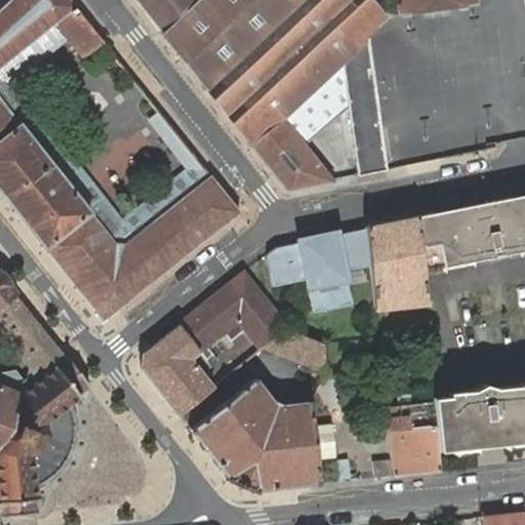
[(82,55),(103,39),(71,0),(8,0),(0,8),(0,193),(101,323),(239,210),(159,110),(149,118),(189,167),(200,182),(123,243),(115,242),(0,98),(0,66),(56,22),(67,36),(82,55)]
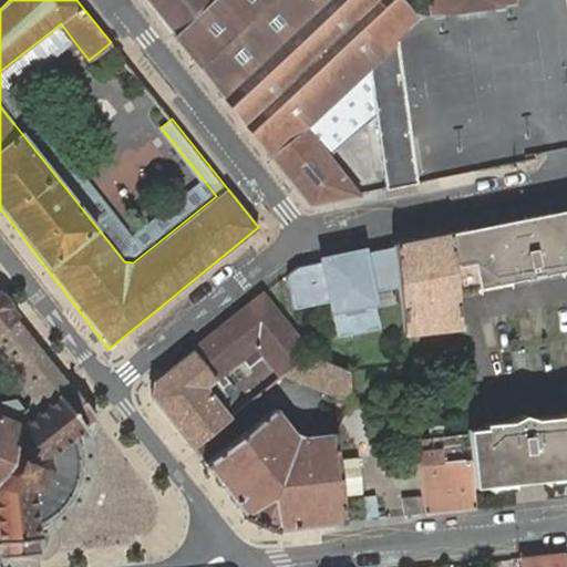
[(146,0),(175,35),(212,0),(146,0)]
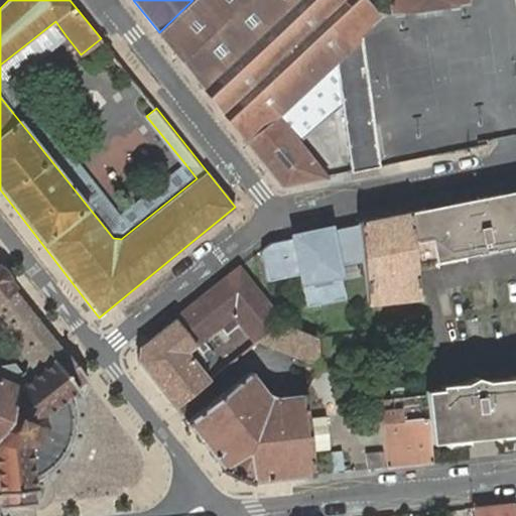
[(373,118),(362,35),(381,17),(364,0),(192,0),(159,32),(281,186),(326,177),(298,142),(342,104),(345,123),(373,118)]
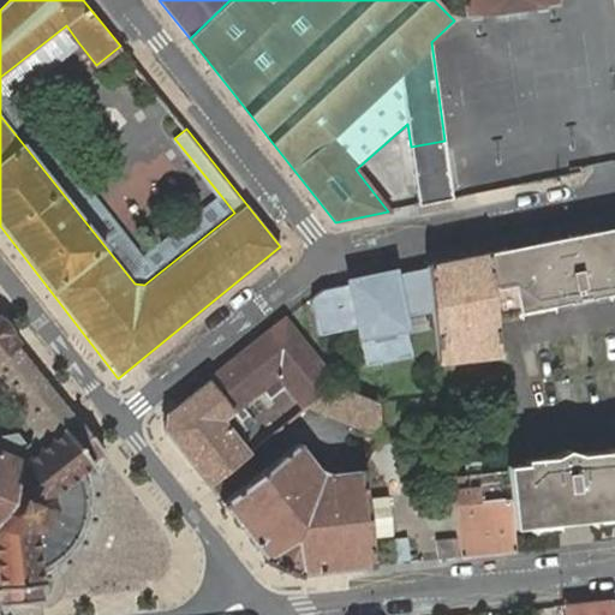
[(461,0),(465,19),(560,6),(559,0),(461,0)]
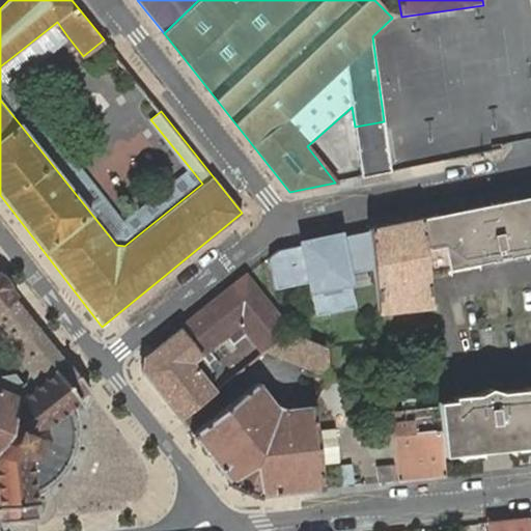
[(10,83),(67,36),(57,22),(0,66),(0,100),(116,245),(124,246),(202,184),(191,169),(122,223),(10,83)]
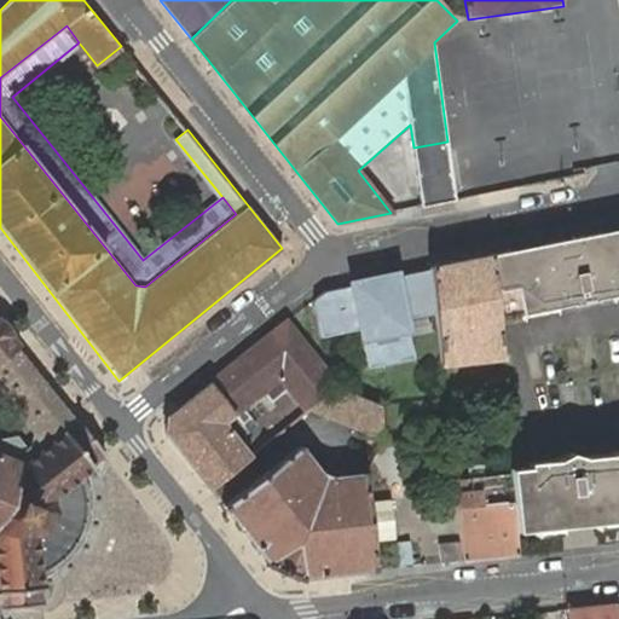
[(447,142),(414,148),(422,207),(455,200),(447,142)]
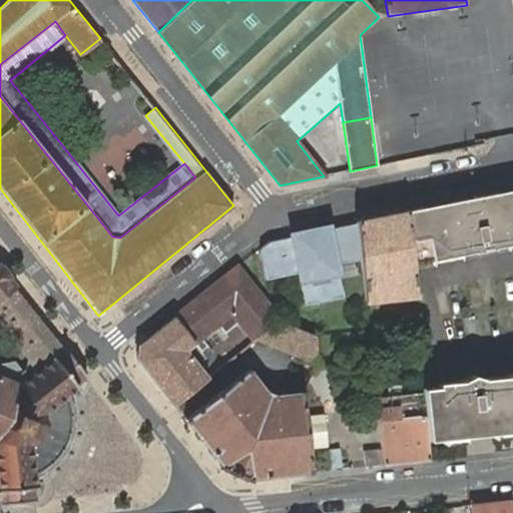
[(512,188),(407,210),(412,263),(512,242),(512,188)]
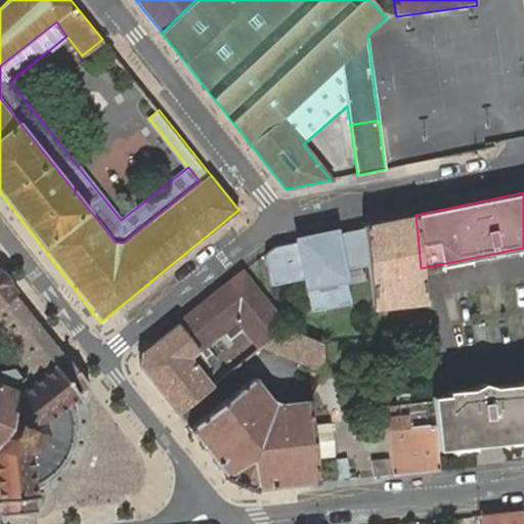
[(364,225),(364,228),(368,265),(369,274),(373,298),(374,306),(385,305),(383,291),(412,287),(413,302),(416,319),(427,317),(425,301),(421,268),(416,215),(364,225)]
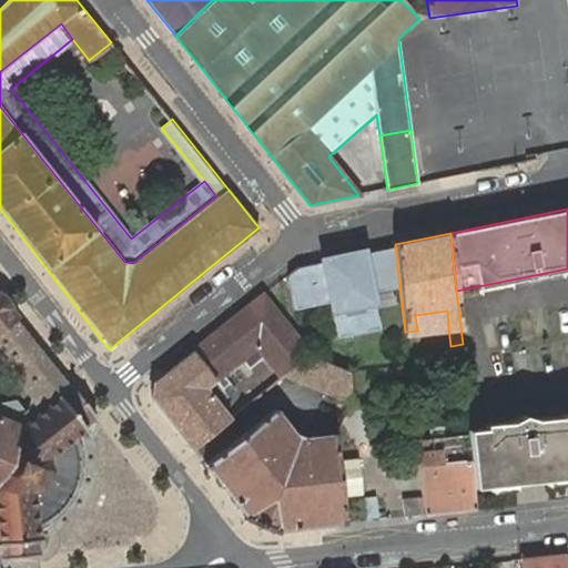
[(297,267),(287,275),(295,310),(331,302),(338,337),(379,328),(372,293),(399,287),(395,247),(363,254),(363,251),(322,260),(323,262),(297,267)]
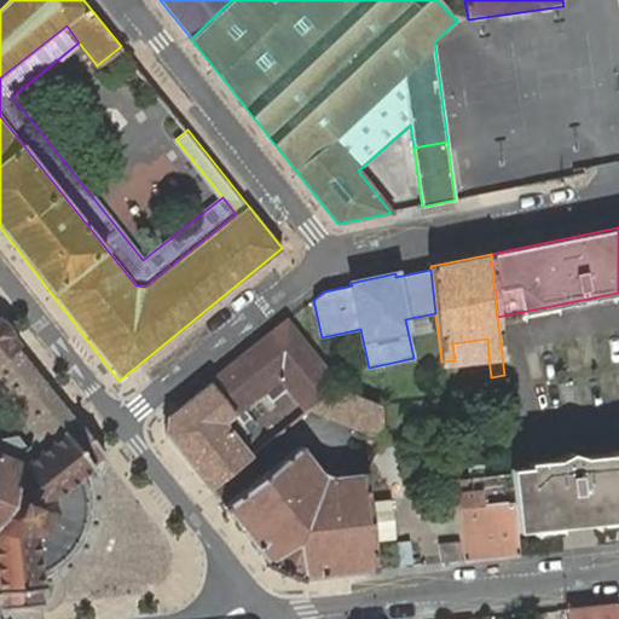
[(0,609),(3,609),(42,606),(41,602),(40,589),(42,589),(40,573),(38,537),(41,533),(44,530),(47,526),(50,522),(51,518),(52,513),(53,508),(53,503),(53,498),(81,474),(93,466),(92,464),(103,456),(105,453),(81,422),(77,424),(69,414),(17,348),(19,347),(0,322),(0,391),(35,434),(34,445),(27,450),(16,437),(0,437),(0,609)]
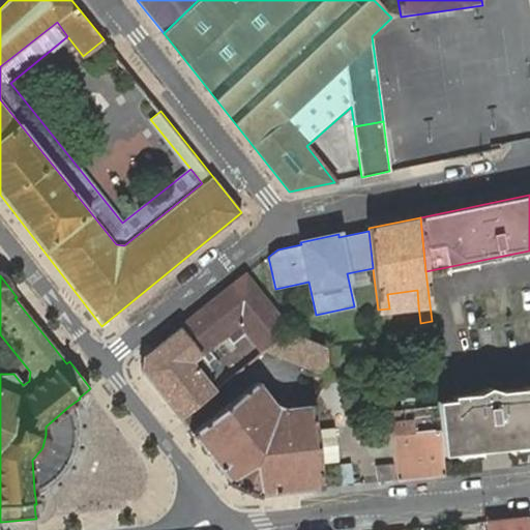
[(142,371),(179,418),(214,390),(204,377),(219,364),(207,348),(226,333),(233,342),(246,330),(263,351),(267,348),(289,331),(263,298),(244,276),(144,357),(143,357),(142,371)]
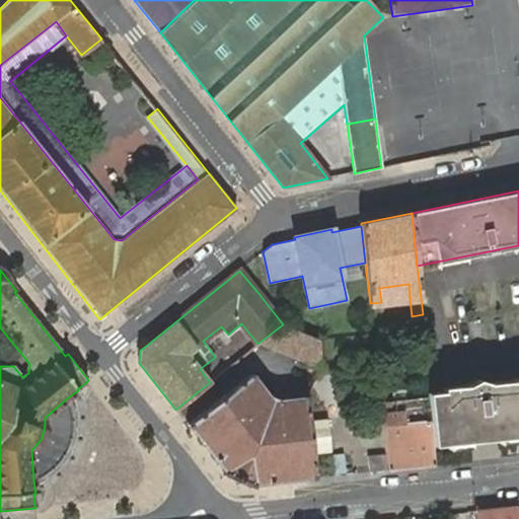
[(379,288),(381,302),(410,299),(409,284),(379,288)]
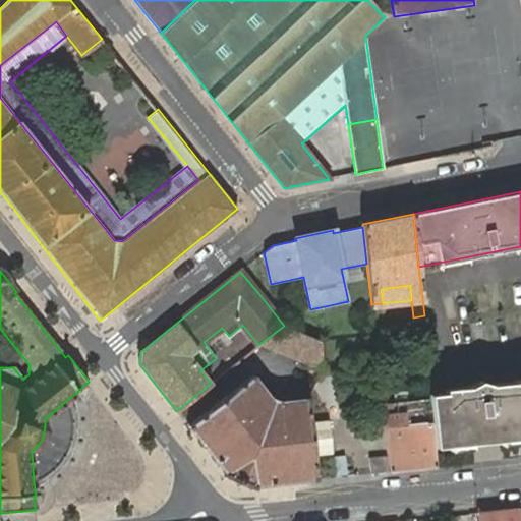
[(288,328),(284,326),(263,342),(323,369),(320,341),(288,328)]
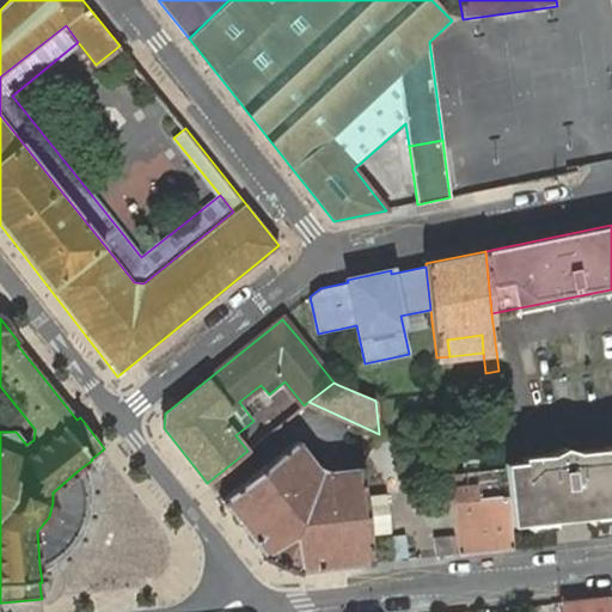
[(295,441),(221,500),(265,557),(264,560),(298,574),(299,570),(371,563),(368,536),(391,533),(386,495),(365,496),(361,469),(328,472),(317,467),(295,441)]
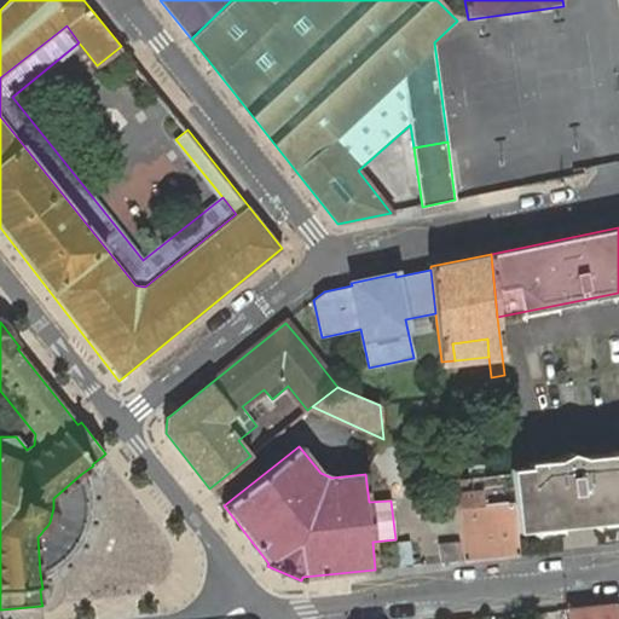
[(527,464),(508,467),(508,472),(515,530),(618,518),(618,451),(582,455),(570,452),(557,458),(526,461),(527,464)]
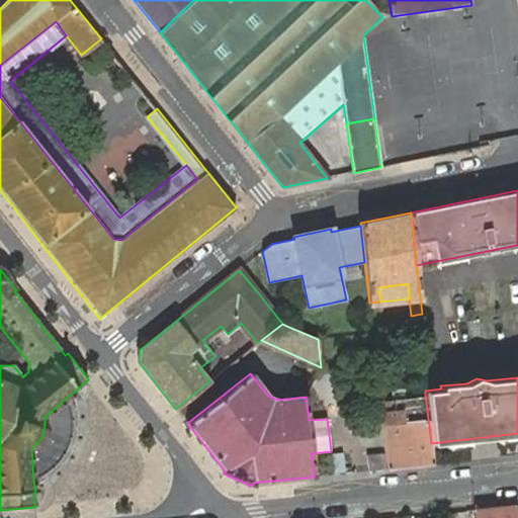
[(425,395),(379,400),(382,423),(385,452),(387,468),(433,463),(431,443),(425,395)]
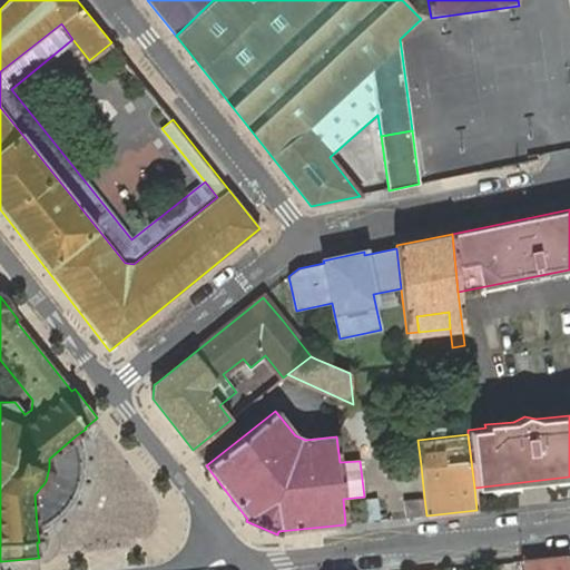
[(78,448),(75,436),(49,459),(49,463),(49,468),(48,472),(47,477),(46,481),(43,484),(40,488),(38,491),(35,494),(37,528),(41,527),(51,521),(60,513),(69,500),(75,488),(79,471),(80,463),(78,448)]
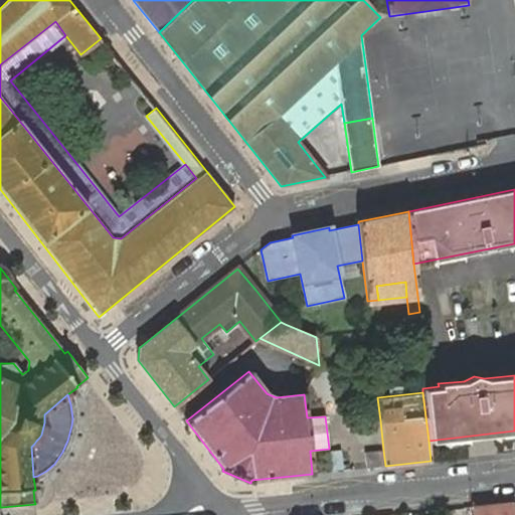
[(365,452),(367,468),(385,466),(383,450),(365,452)]
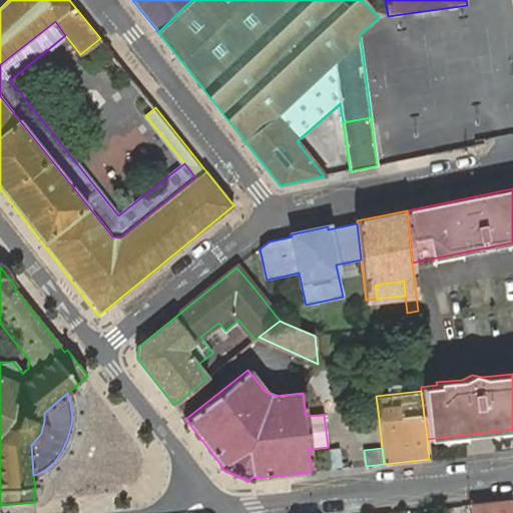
[(512,512),(511,500),(471,504),(471,512),(512,512)]
